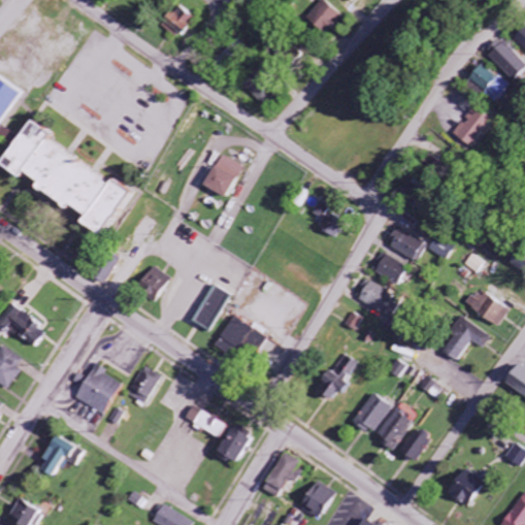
[(339,10),(323,0),(319,0),(305,19),(325,32),(339,10)]
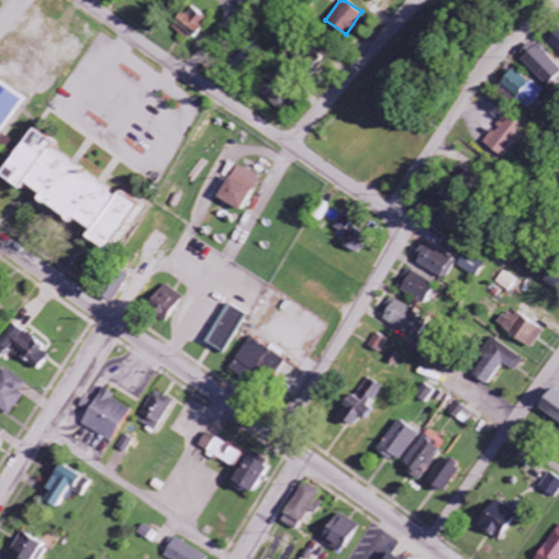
[(174,24),(192,35),(205,15),(187,3),(174,24)]
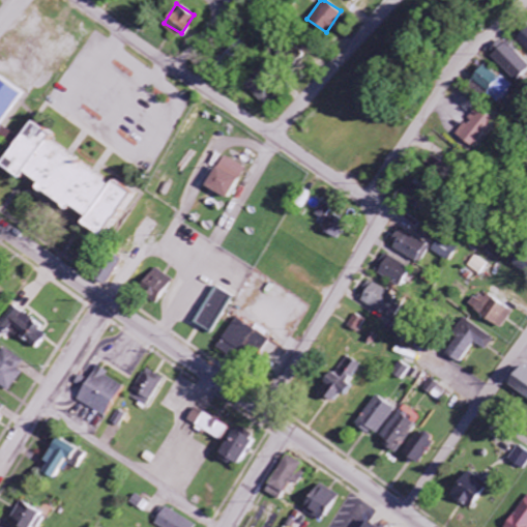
[(526,54),(526,23),(525,21),(509,35),(526,54)]
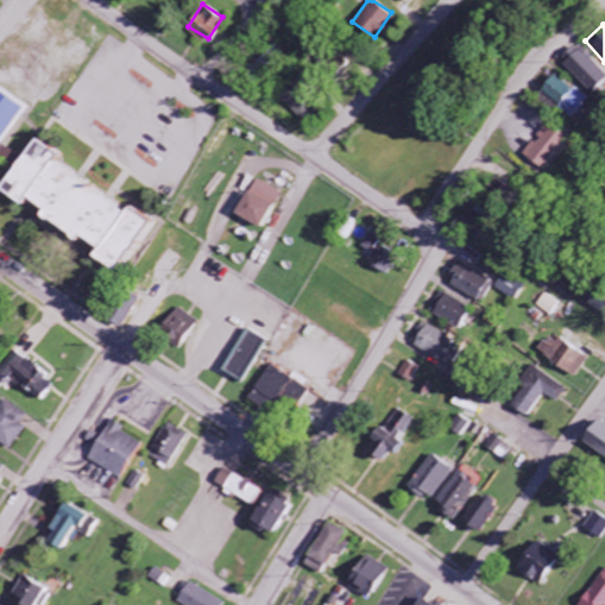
[(603,74),(572,42),(554,60),(585,90),(603,74)]
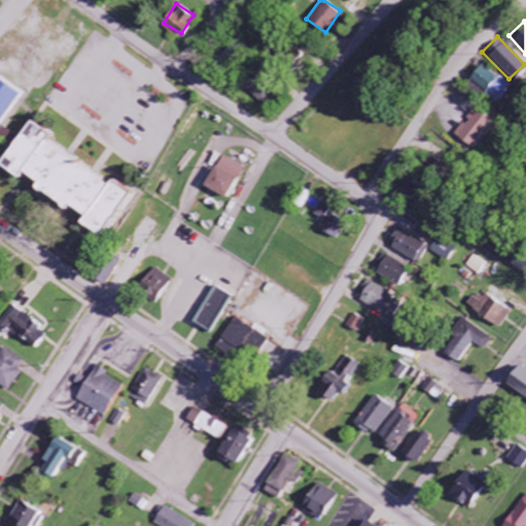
[(463,79),(492,100),(505,84),(476,62),(463,79)]
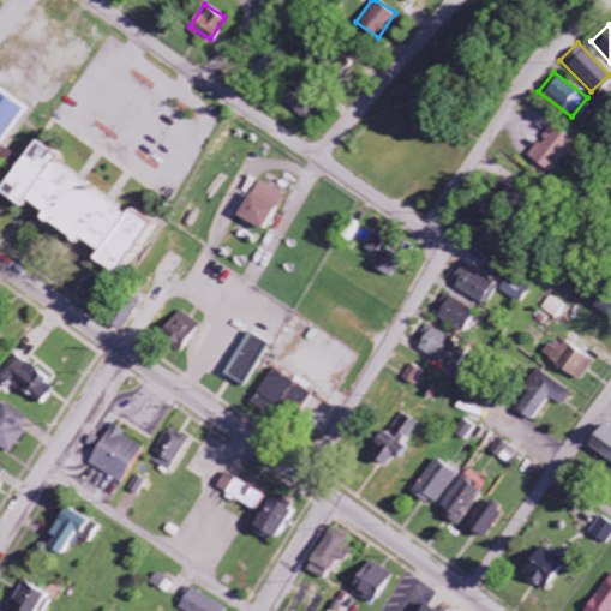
[(304,121),(317,107),(306,96),(293,111),(304,121)]
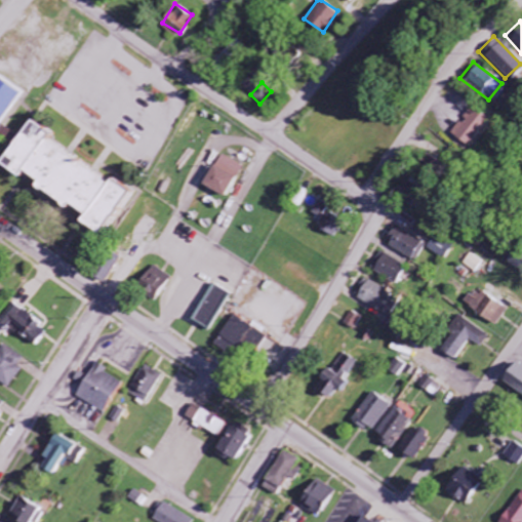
[(483,115),(465,106),(450,134),(469,144),(483,115)]
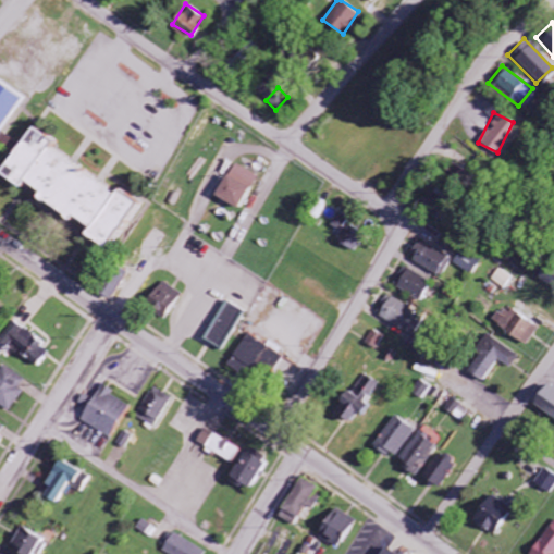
[(0,175),(15,185),(19,180),(36,189),(32,196),(65,218),(68,214),(85,225),(81,233),(102,246),(131,199),(111,188),(110,191),(42,148),(48,139),(25,125),(0,165),(0,175)]
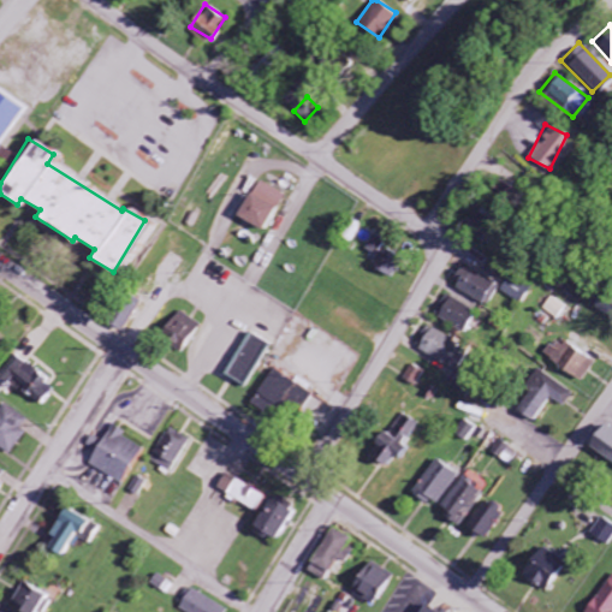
[(281,192),(255,178),(235,215),(261,230),(281,192)]
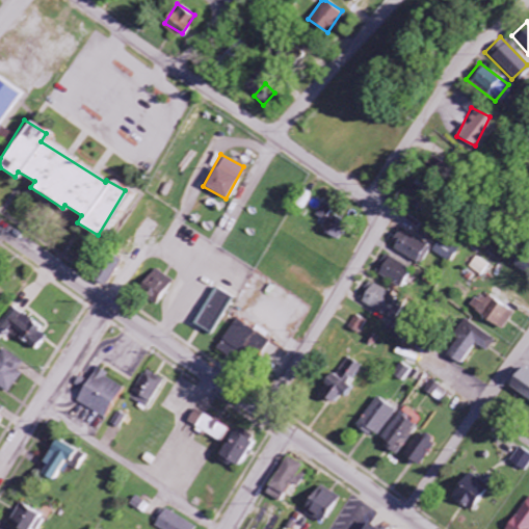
[(388,246),(421,263),(430,244),(398,228),(388,246)]
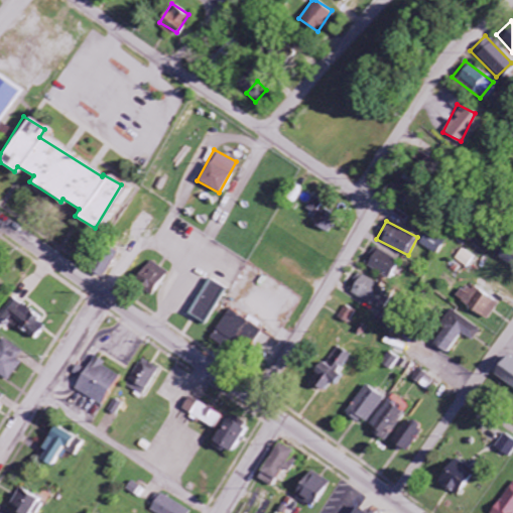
[(442,238),(422,230),(417,244),(437,251),(442,238)]
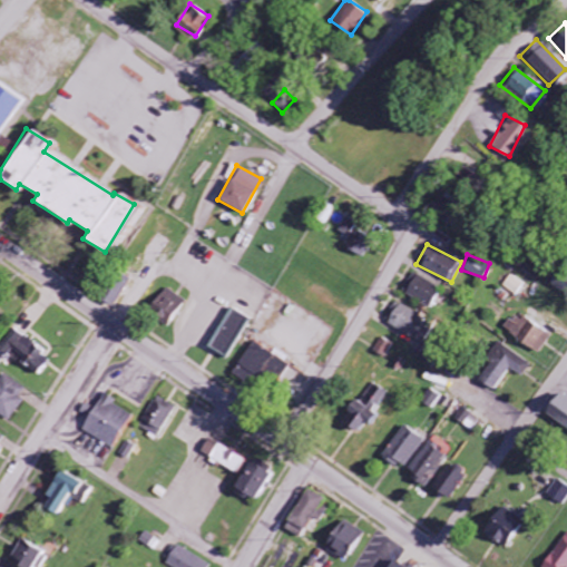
[(439,287),(411,271),(400,289),(428,306),(439,287)]
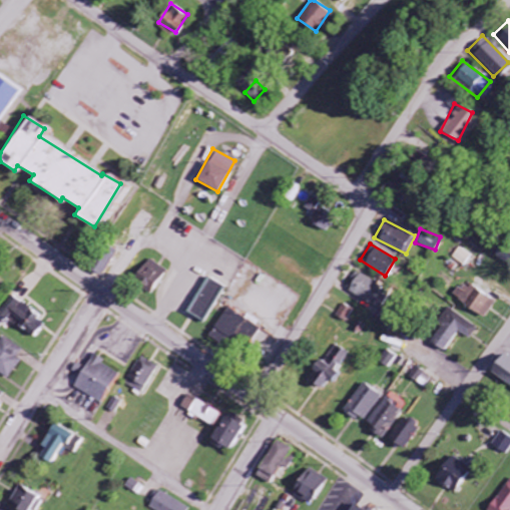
[(131,276),(147,291),(165,272),(149,257),(131,276)]
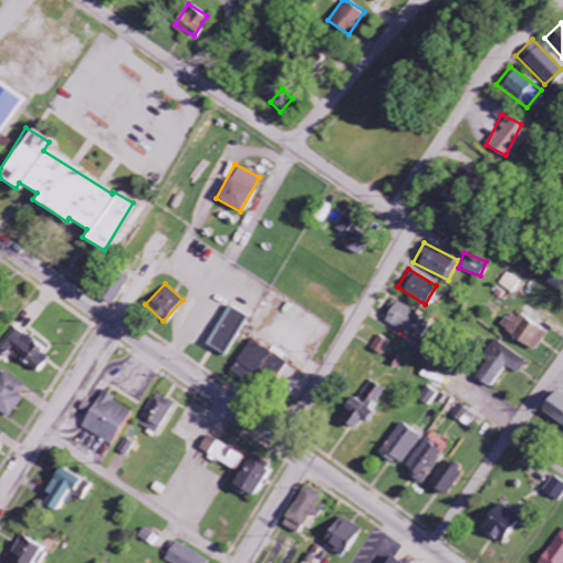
[(416,339),(427,319),(392,300),(381,320),(416,339)]
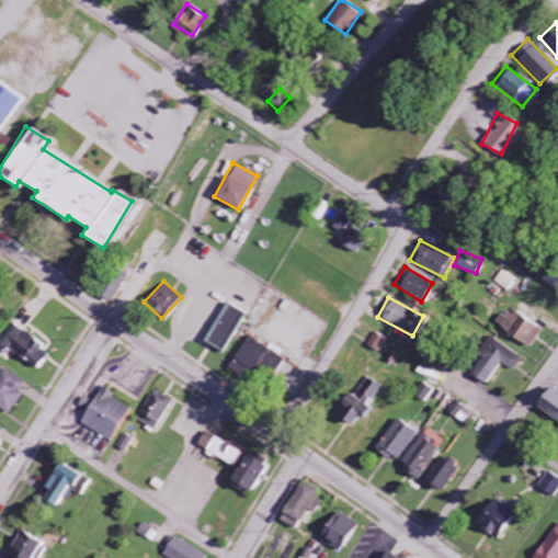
[(240,309),(221,302),(203,343),(223,352),(240,309)]
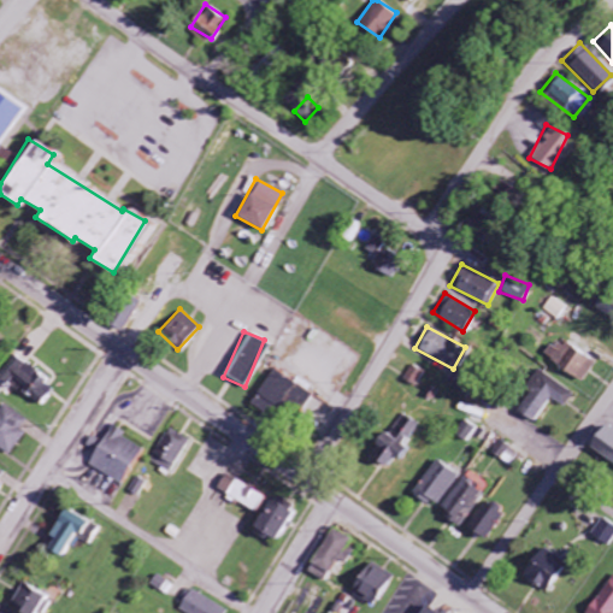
[(593,359),(561,339),(555,347),(548,342),(540,355),(581,379),(593,359)]
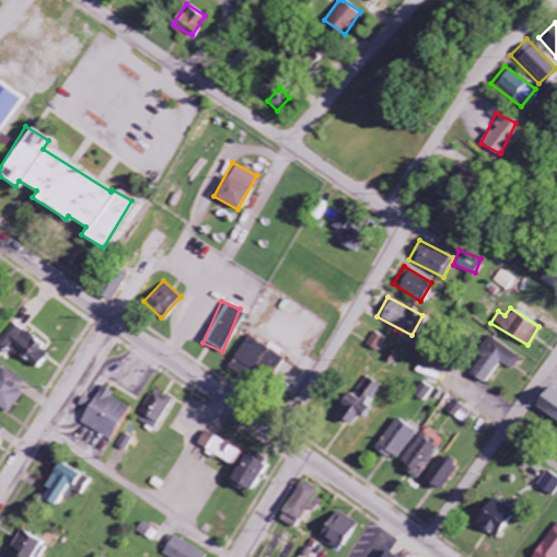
[(1,341),(34,368),(48,350),(15,323),(1,341)]
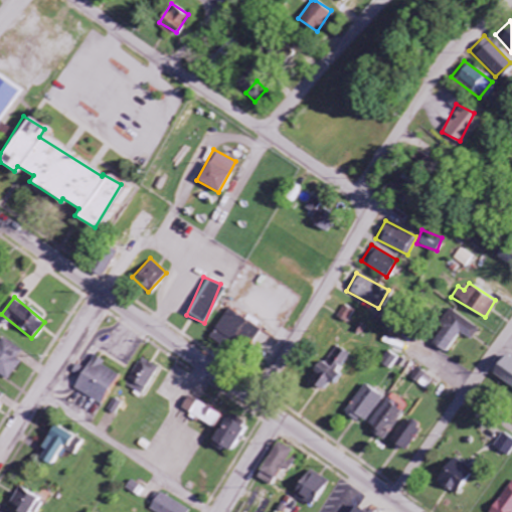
[(333,315),(344,322),(352,309),(341,302),(333,315)]
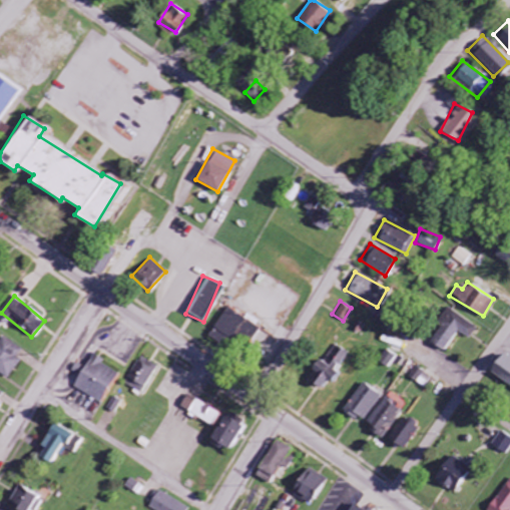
[(259,327),(225,306),(207,335),(226,347),(235,333),(248,342),(259,327)]
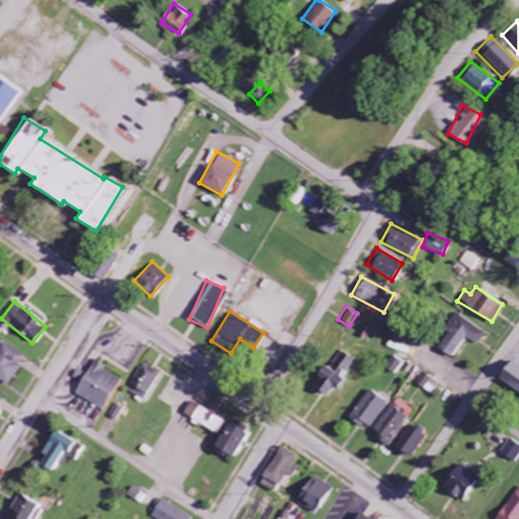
[(483,331),(460,315),(436,348),(450,357),(464,335),(474,344),(483,331)]
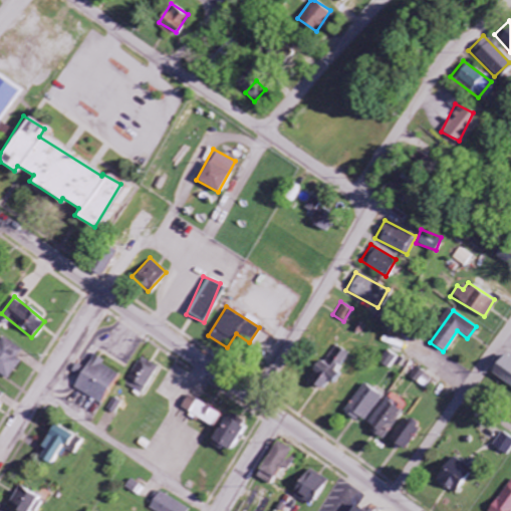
[(21,350),(0,336),(0,372),(8,377),(21,358),(17,355),(21,350)]
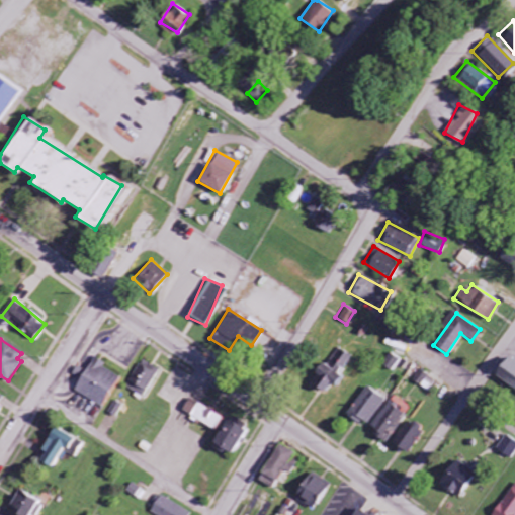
[(312,387),(321,394),(329,382),(334,387),(341,375),(337,372),(349,355),(333,344),(313,373),(319,376),(312,387)]
